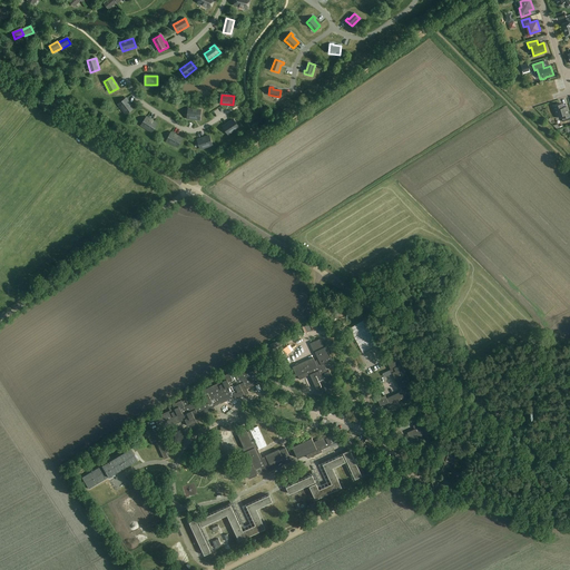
[(127,114),(134,108),(126,98),(119,104),(127,114)]
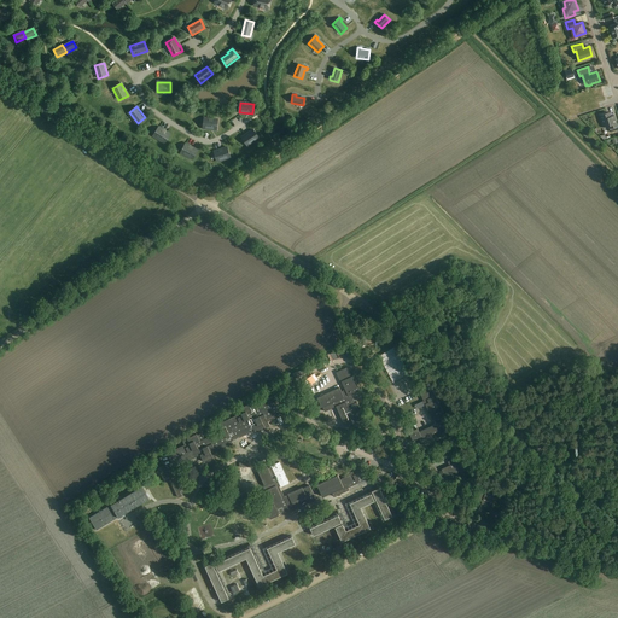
[(610,117),(608,112),(600,116),(604,127),(608,126),(610,128),(617,126),(614,116),(610,117)]
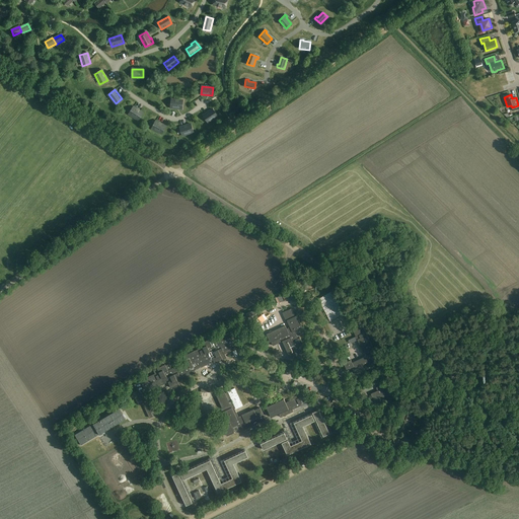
[(170,107),(181,108),(182,100),(171,99),(170,107)]
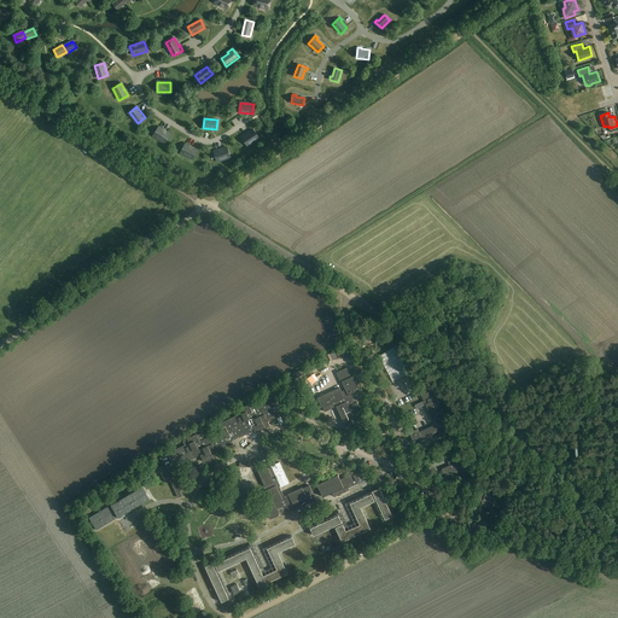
[(153,135),(165,143),(170,135),(158,127),(153,135)]
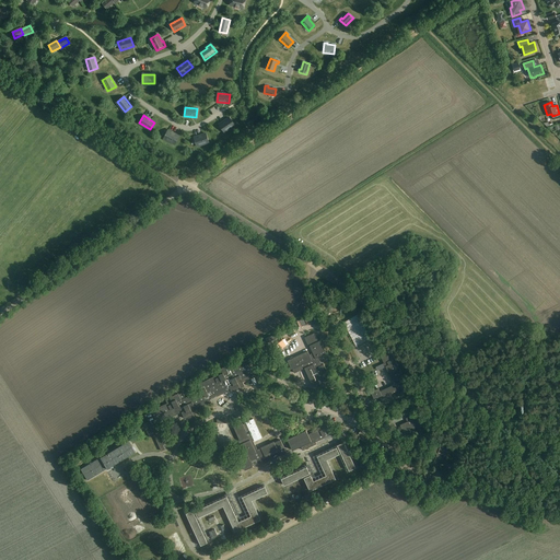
[(219,125),(224,132),(234,125),(230,117),(226,119),(219,125)]
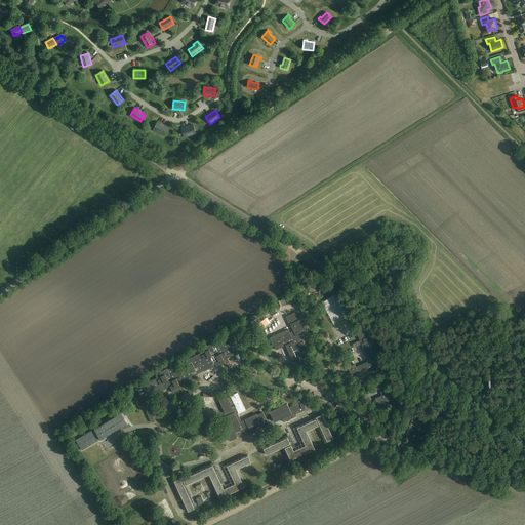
[(167,128),(157,122),(154,130),(164,135),(167,128)]
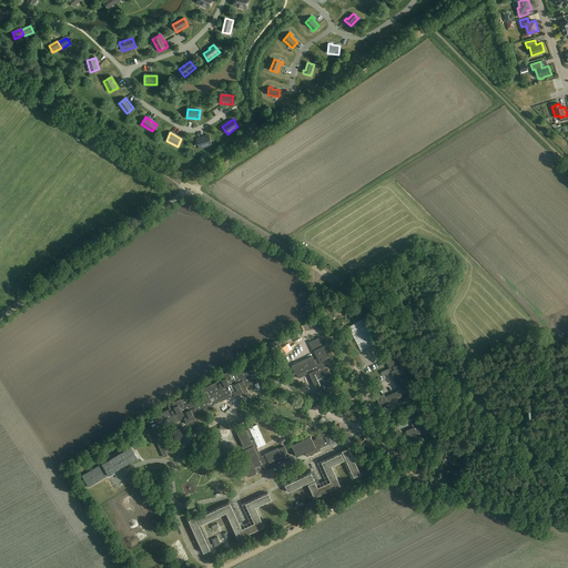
[(209,135),(196,140),(200,149),(212,144),(209,135)]
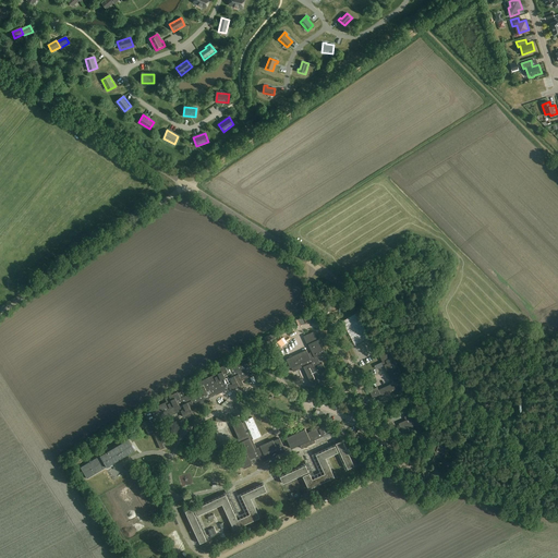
[(356,314),(342,322),(355,346),(370,338),(356,314)]
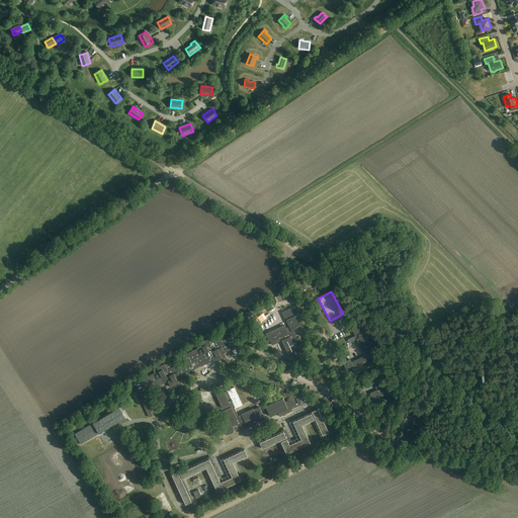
[(273,307),(271,303),(252,312),(252,311),(246,314),(247,316),(235,321),(238,327),(250,322),(248,317),(265,309),(266,310),(273,307)]
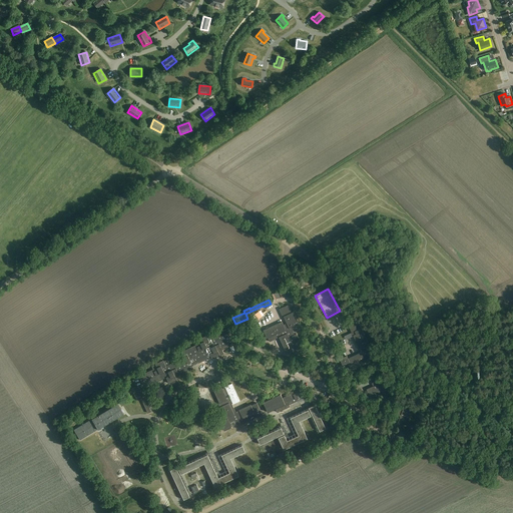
[(285,309),(285,307),(280,310),(283,317),(284,317),(288,324),(284,326),(282,322),(269,328),(268,328),(266,328),(267,329),(264,331),(267,339),(269,338),(270,339),(269,340),(270,342),(280,338),(287,353),(297,348),(298,350),(301,349),(302,350),(305,348),(304,345),(300,346),(297,339),(299,338),(297,334),(295,335),(292,327),(299,324),(294,312),(292,313),(289,307),(285,309)]
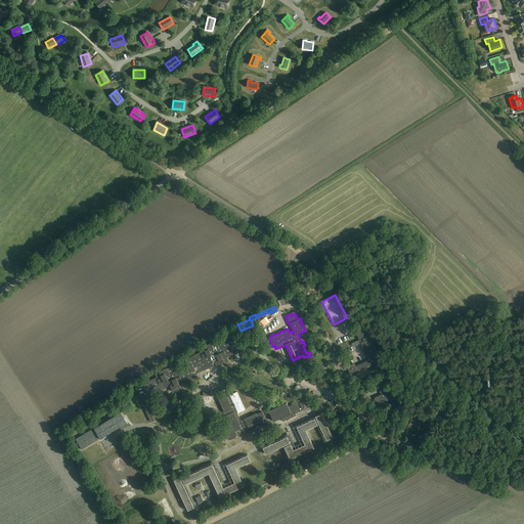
[(378,353),(366,329),(356,334),(367,357),(368,357),(369,359),(355,366),(354,363),(347,366),(350,374),(355,372),(358,378),(382,366),(376,354),(378,353)]
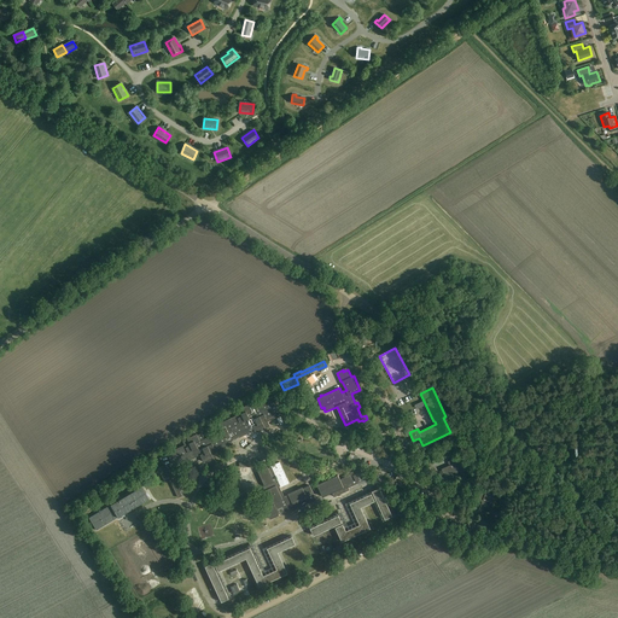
[(277,401),(274,396),(250,407),(249,404),(234,410),(237,415),(220,424),(223,432),(205,441),(202,433),(197,436),(197,435),(182,441),(185,445),(167,453),(168,454),(159,458),(164,466),(159,468),(165,482),(170,481),(178,497),(186,494),(184,490),(188,489),(176,464),(199,453),(204,462),(217,455),(215,450),(233,443),(232,441),(255,430),(256,432),(269,426),(268,421),(285,413),(281,406),(278,408),(275,401),(277,401)]
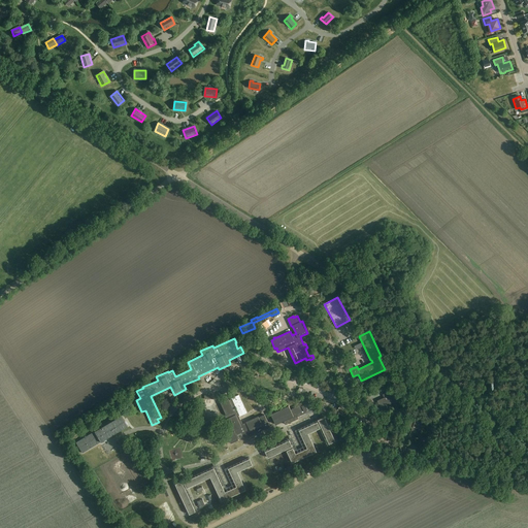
[(389,395),(388,392),(383,394),(384,397),(377,400),(382,410),(386,408),(386,406),(396,402),(393,394),(389,395)]
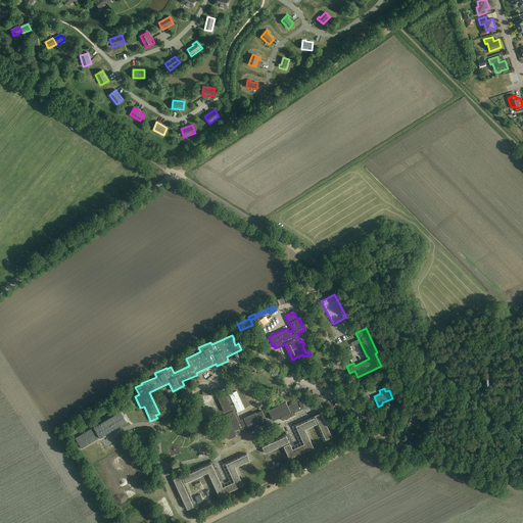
[(237,410),(238,413),(244,409),(236,391),(230,394),(232,398),(231,399),(232,401),(233,400),(235,408),(236,411),(237,410)]
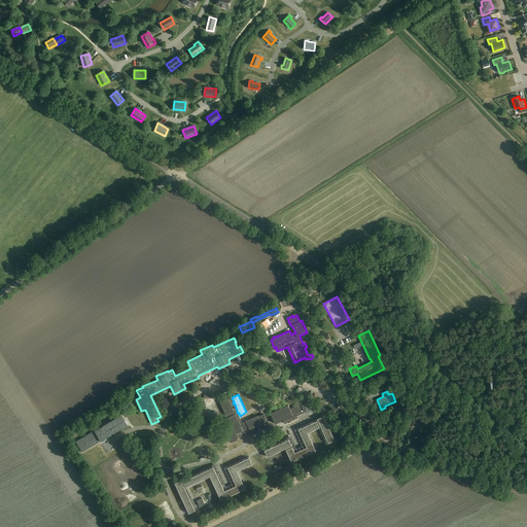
[(229,399),(229,398),(220,401),(225,414),(224,414),(226,418),(227,418),(234,430),(226,433),(231,443),(238,440),(237,438),(239,437),(239,438),(249,434),(249,435),(253,433),(253,432),(255,431),(254,428),(261,425),(264,429),(270,426),(264,414),(258,417),(257,416),(245,421),(246,422),(242,424),(238,414),(237,411),(234,405),(233,402),(231,398),(229,399)]
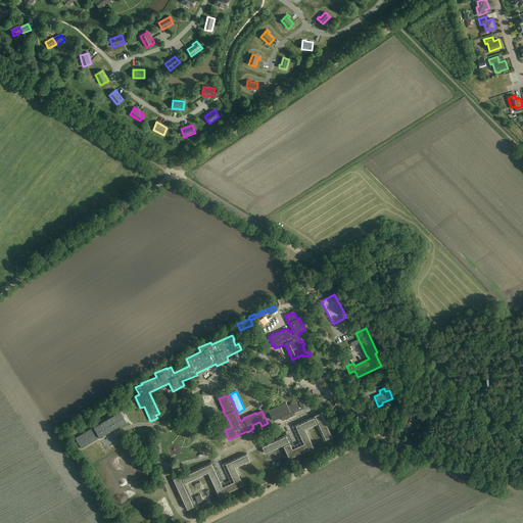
[(310,406),(304,395),(300,397),(301,400),(299,401),(298,400),(288,406),(286,401),(269,410),(273,420),(281,417),(283,420),(292,416),(291,413),(293,412),(294,413),(310,406)]
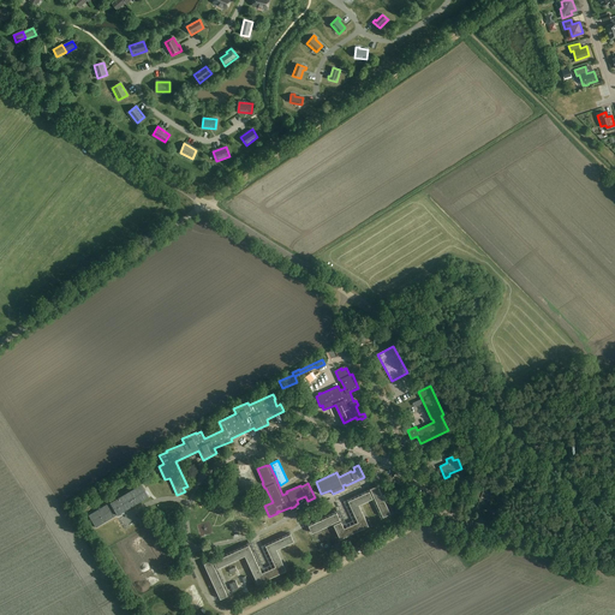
[(396,473),(392,479),(402,485),(406,479),(396,473)]
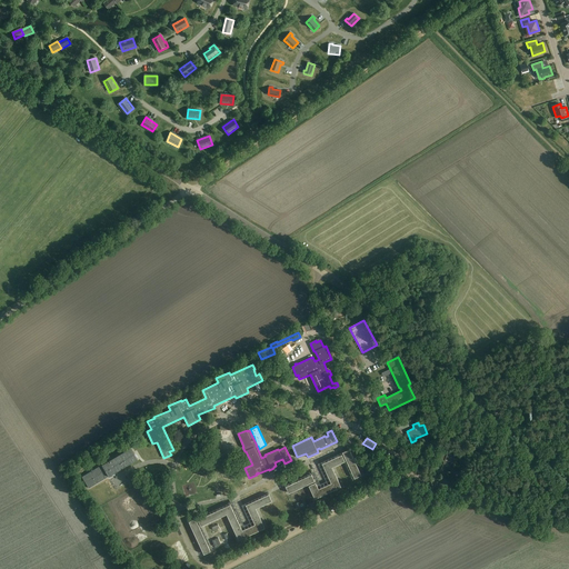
[(342,452),(355,478),(361,476),(349,449),(342,452)]
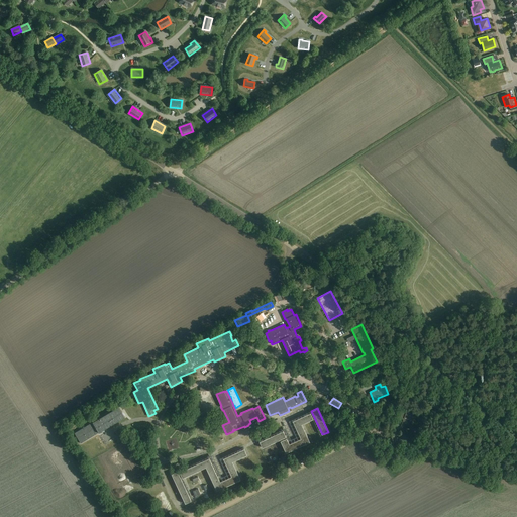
[(415,413),(407,410),(406,413),(403,412),(401,417),(404,418),(401,425),(410,428),(415,413)]
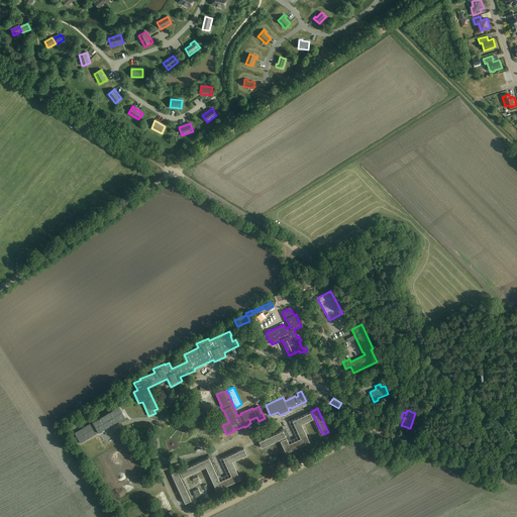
[(311,413),(293,421),(301,438),(290,444),(287,438),(281,441),(286,453),(310,442),(302,424),(313,419),(311,413)]
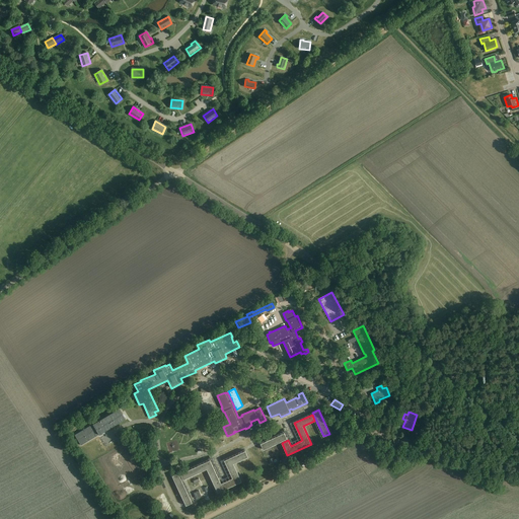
[(261,444),(264,450),(287,439),(285,433),(261,444)]
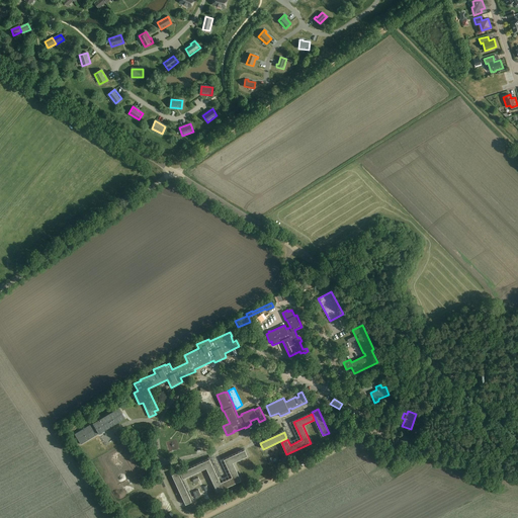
[(280,442),(263,449),(264,451),(280,444),(280,442)]
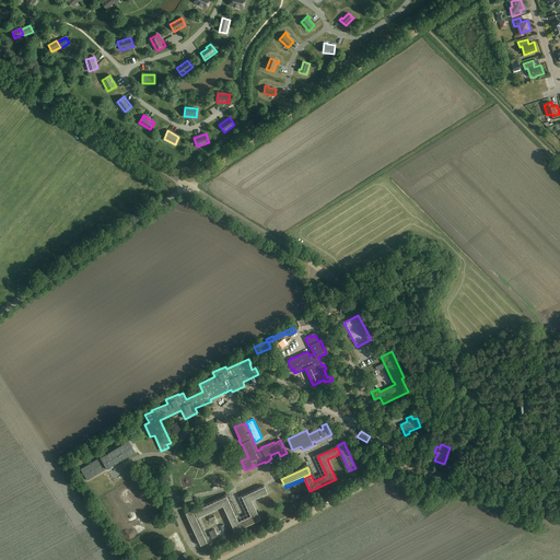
[(198,517),(223,506),(235,532),(260,520),(252,500),(268,493),(265,487),(242,497),(251,516),(238,522),(226,497),(195,511),(198,517)]
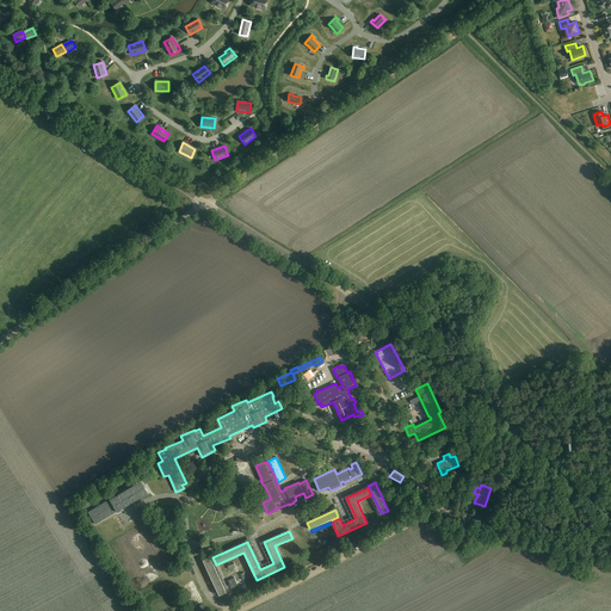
[(210,556),(203,560),(220,596),(227,592),(210,556)]
